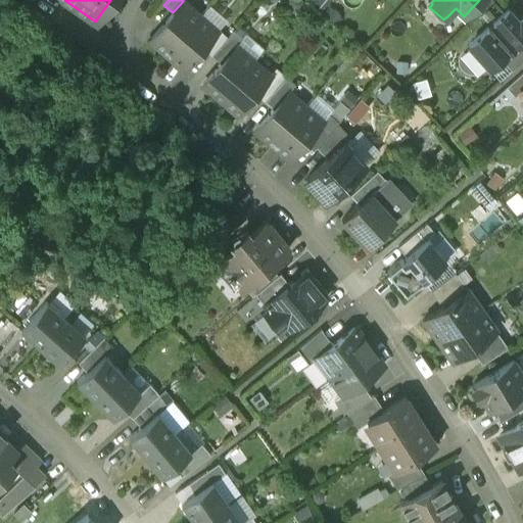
[(173,12),(149,40),(167,55),(200,16),(183,1),(173,12)]
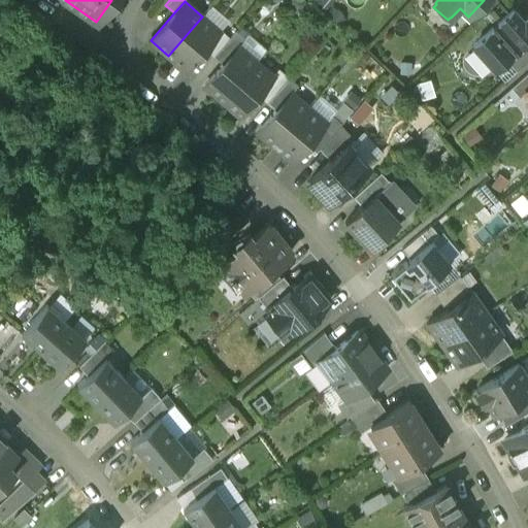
[(513,10),(472,46),(494,70),(506,60),(527,39),(527,17),(523,22),(513,10)]
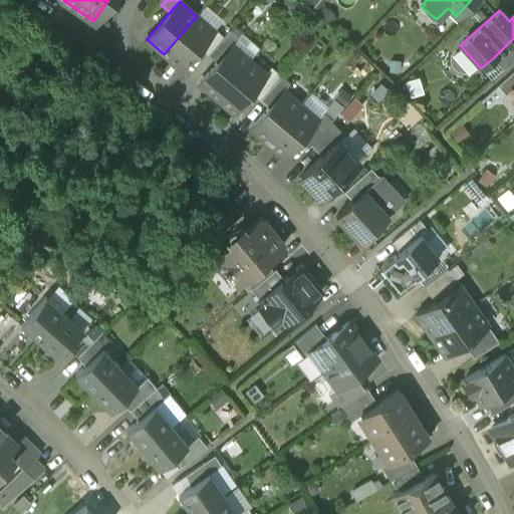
[(197,16),(164,54),(180,68),(199,47),(213,30),(197,16)]
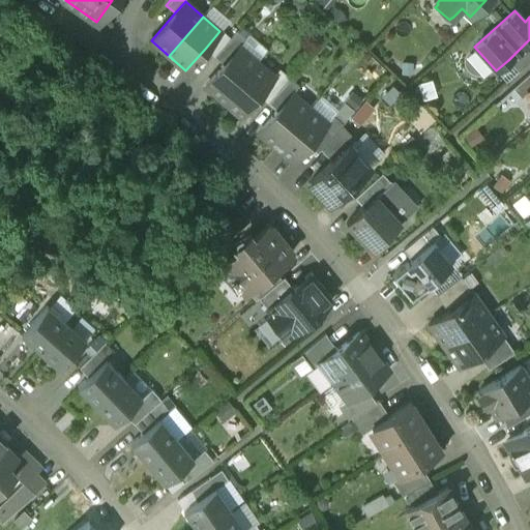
[(219,31),(205,49),(214,56),(230,38),(221,30),(219,31)]
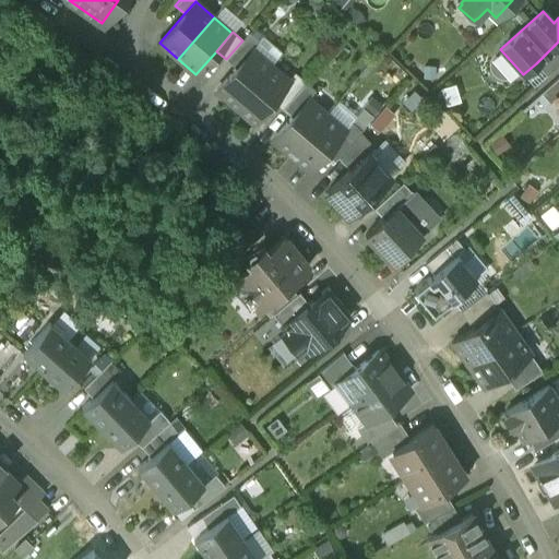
[(242,40),(226,59),(236,68),(252,49),(259,42),(249,33),(242,40)]
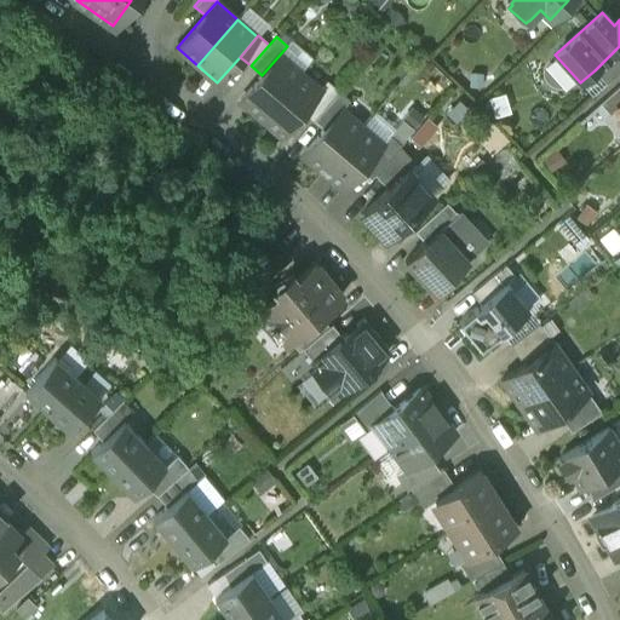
[(619,46),(595,70),(607,84),(619,72),(619,46)]
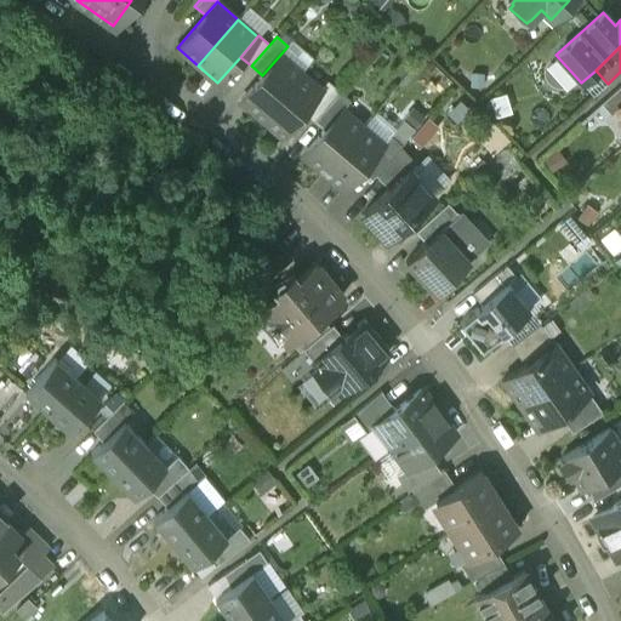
[(262,75),(240,101),(261,118),(301,72),(280,55),(262,75)]
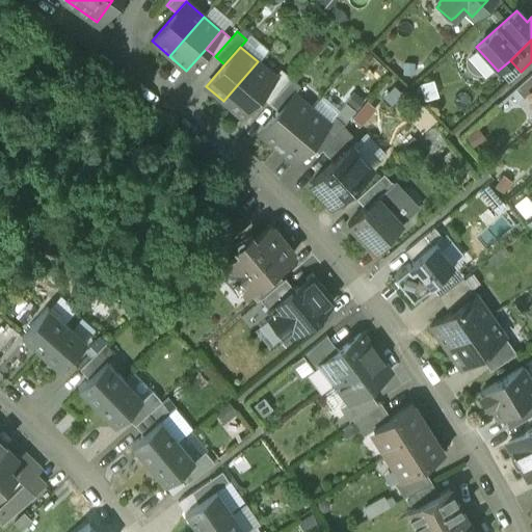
[(274,77),(258,61),(223,101),(241,116),(259,95),(274,77)]
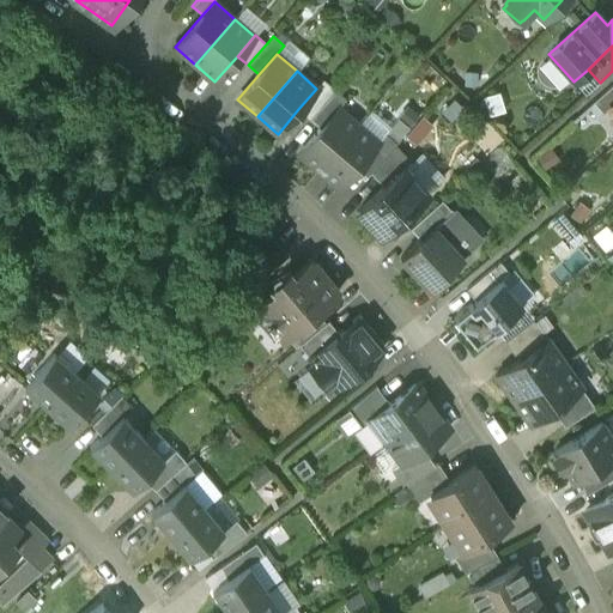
[(316,89),(298,109),(309,119),(334,90),(323,80),(316,89)]
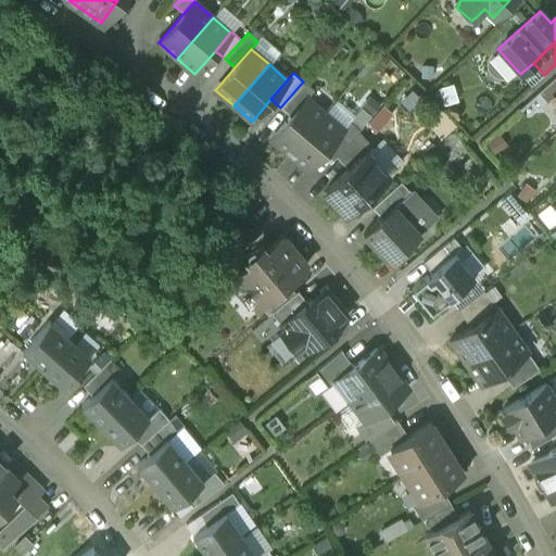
[(555,93),(555,76),(538,92),(546,103),(553,98),(552,97),(555,93)]
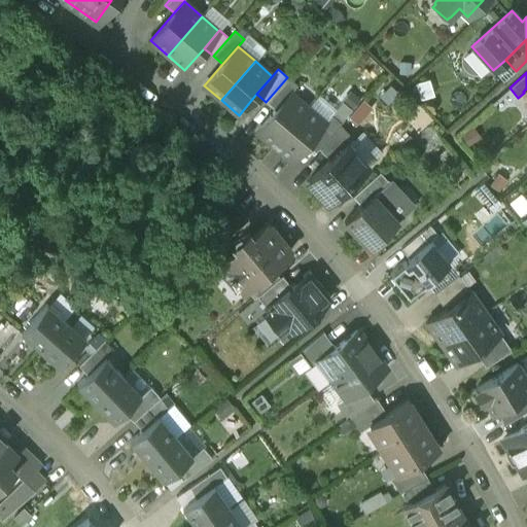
[(308,107),(290,93),(256,132),(274,146),(308,107)]
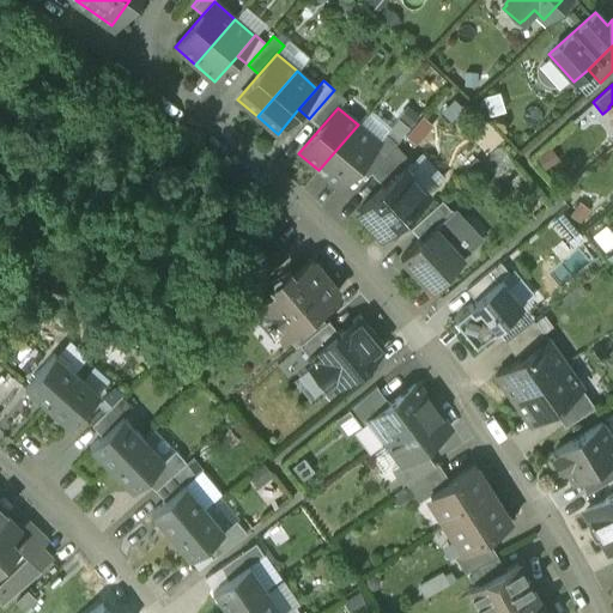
[(358,125),(319,170),(339,188),(359,163),(377,143),(358,125)]
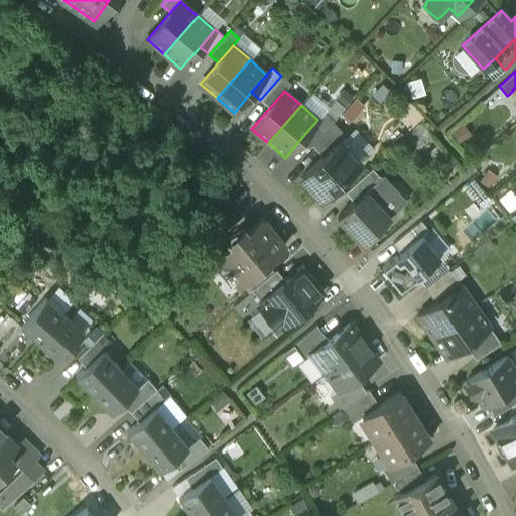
[(333,121),(324,113),(317,120),(302,137),(311,145),(332,122),(333,121)]
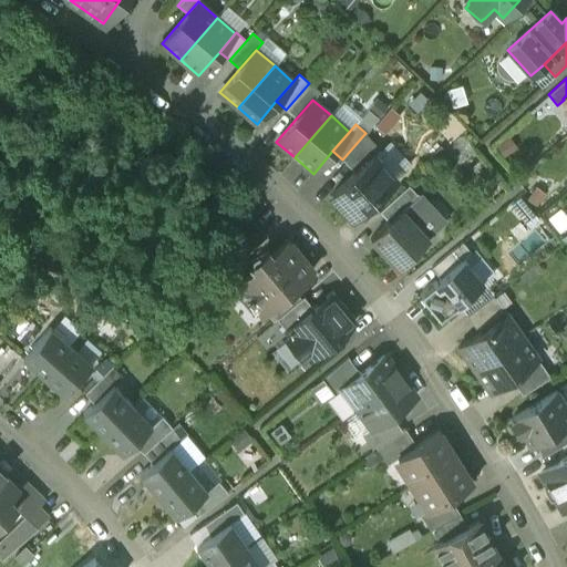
[(342,160),(354,173),(373,155),(374,156),(380,151),(364,134),(342,160)]
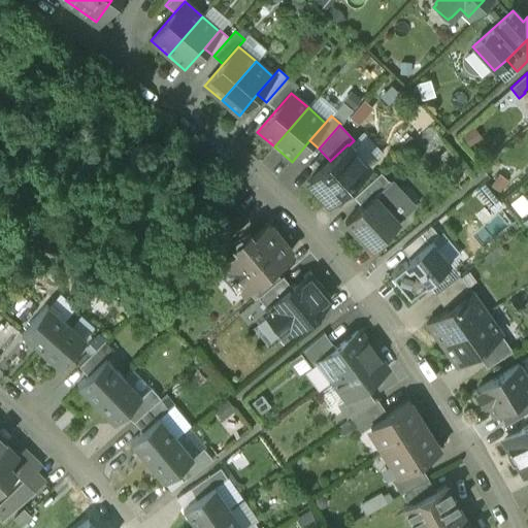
[(349,145),(348,144),(330,161),(308,180),(328,202),(367,166),(349,145)]
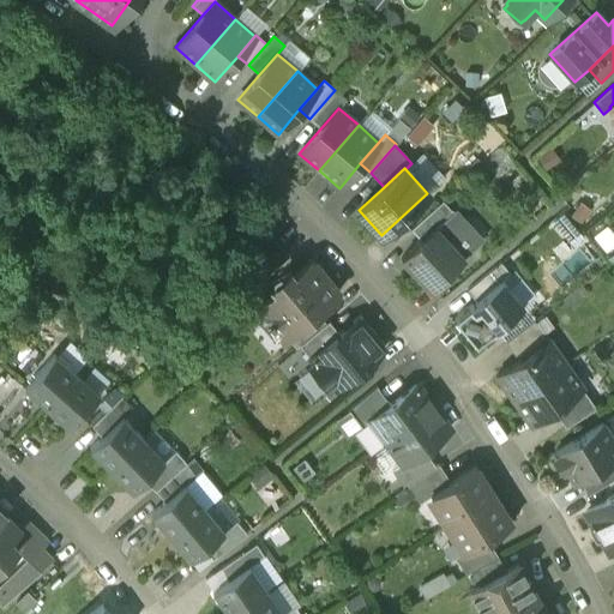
[(441,200),(410,229),(420,240),(434,227),(435,227),(452,211),(441,200)]
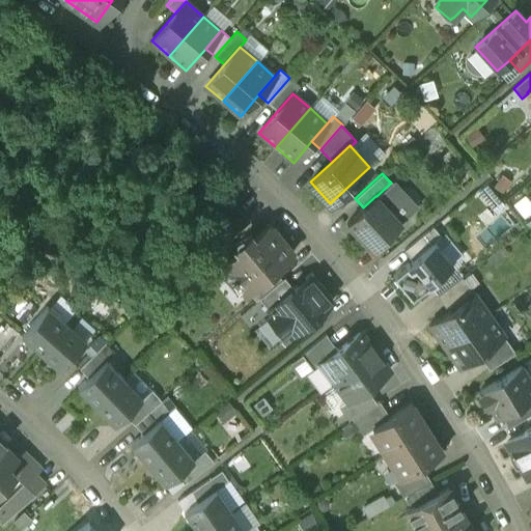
[(376,196),(375,196),(363,207),(346,223),(371,250),(400,223),(376,196)]
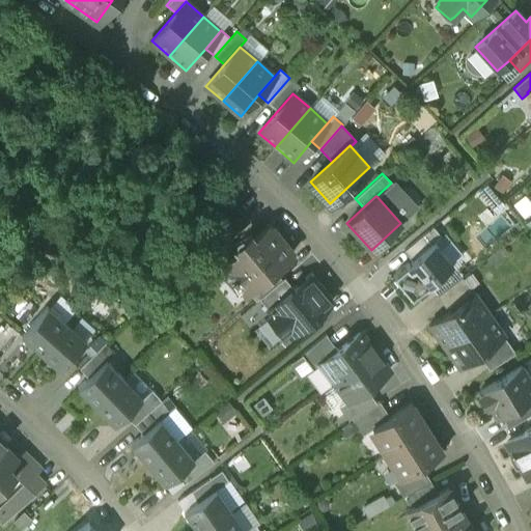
[(246,224),(235,212),(227,230),(233,236),(246,224)]
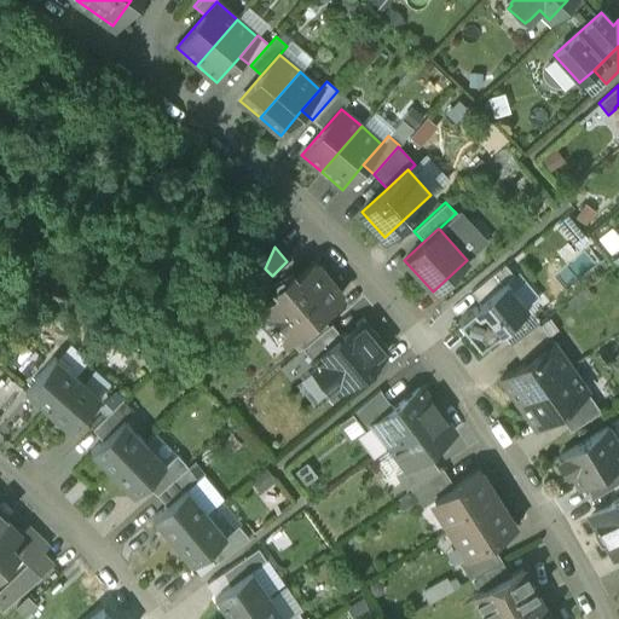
[(310,265),(293,278),(289,273),(275,284),(279,290),(266,301),(261,312),(264,313),(258,318),(265,328),(271,324),(273,328),(276,327),(287,340),(319,313),(339,298),(339,291),(328,277),(327,278),(316,265),(310,265)]
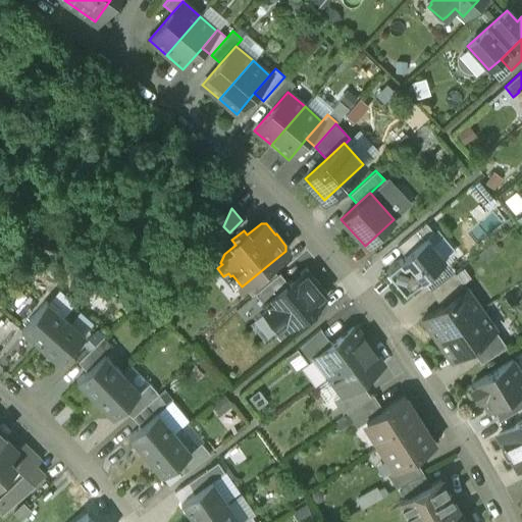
[(425,223),(397,246),(405,256),(426,238),(433,232),(425,223)]
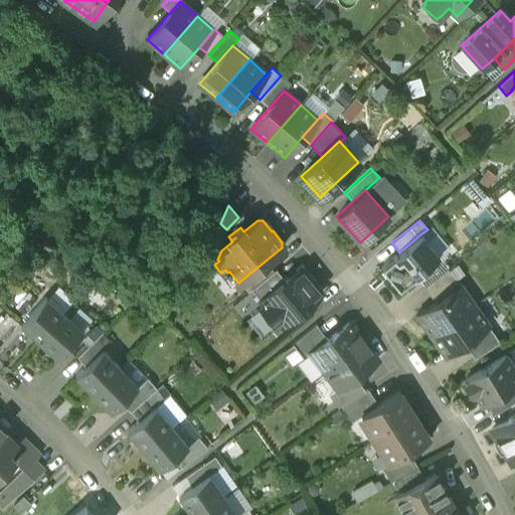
[(399,252),(380,268),(398,289),(439,255),(420,234),(399,252)]
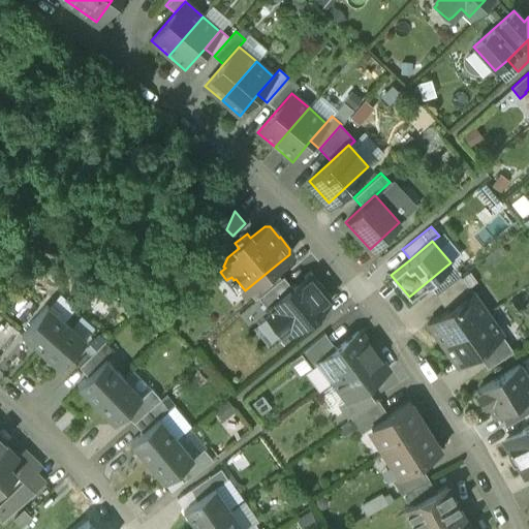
[(273,268),(246,289),(254,299),(257,297),(280,278),(273,268)]
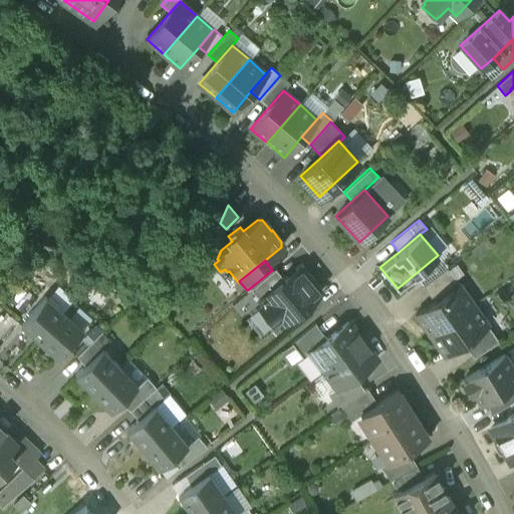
[(283,278),(259,299),(263,303),(259,306),(273,324),(277,320),(281,325),(321,292),(299,265),(283,278)]
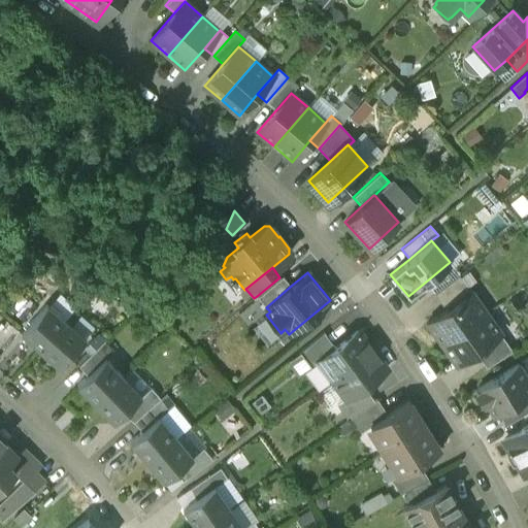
[(459,274),(434,294),(446,310),(471,292),(459,274)]
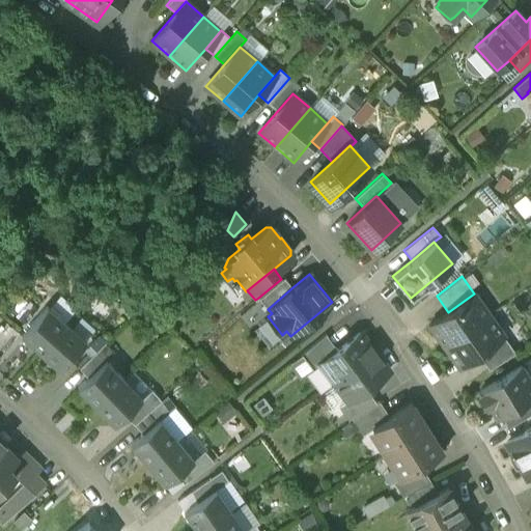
[(281,279),(258,298),(268,309),(292,287),(283,277),(281,279)]
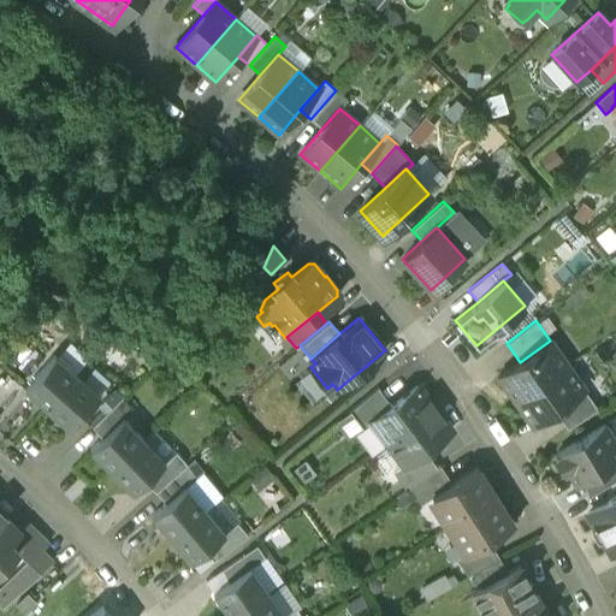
[(520,362),(499,377),(515,401),(567,365),(550,341),(520,362)]
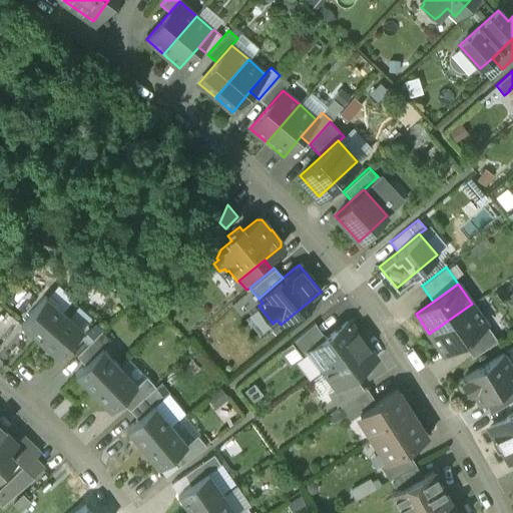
[(64,313),(45,296),(20,324),(39,341),(64,313)]
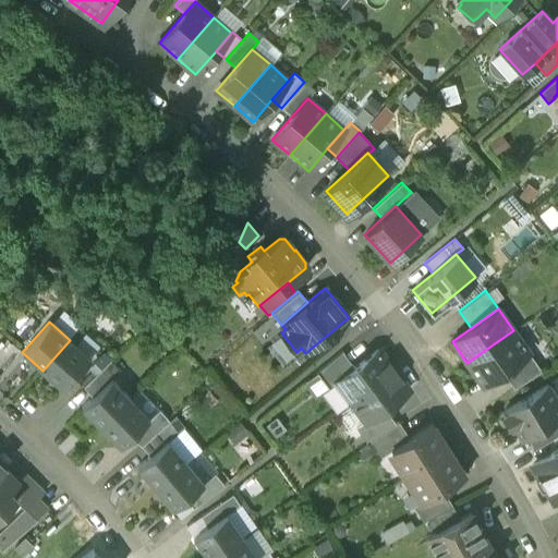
[(513,330),(466,363),(482,384),(501,371),(529,352),(513,330)]
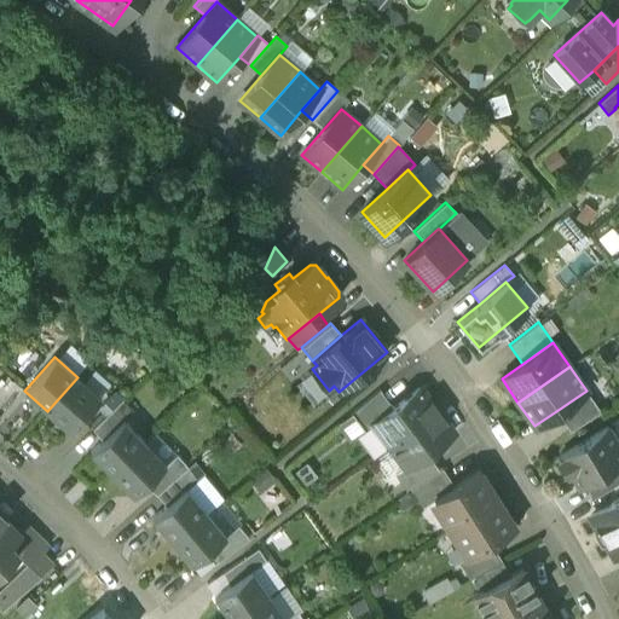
[(100,398),(77,377),(47,411),(69,432),(100,398)]
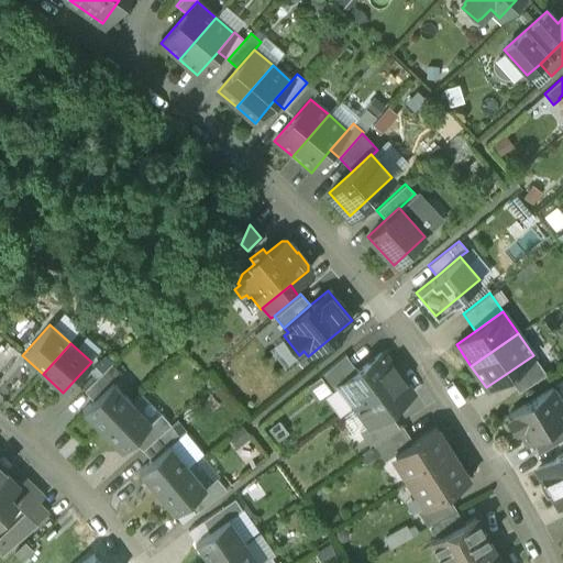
[(357,371),(339,384),(339,385),(354,405),(397,373),(382,352),(357,371)]
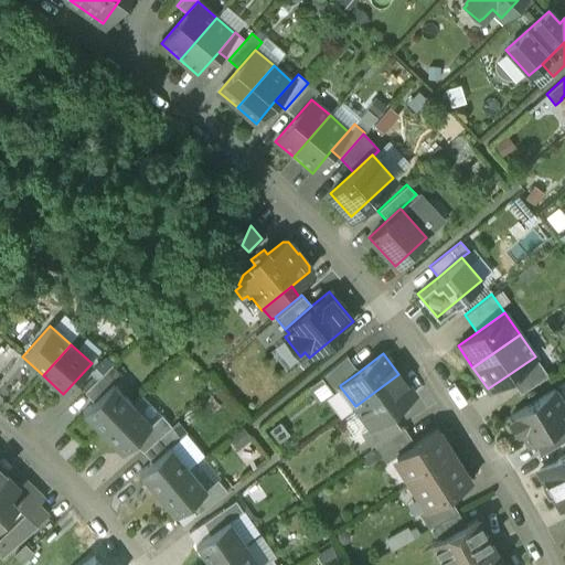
[(345,355),(320,377),(331,393),(340,386),(340,385),(359,372),(345,355)]
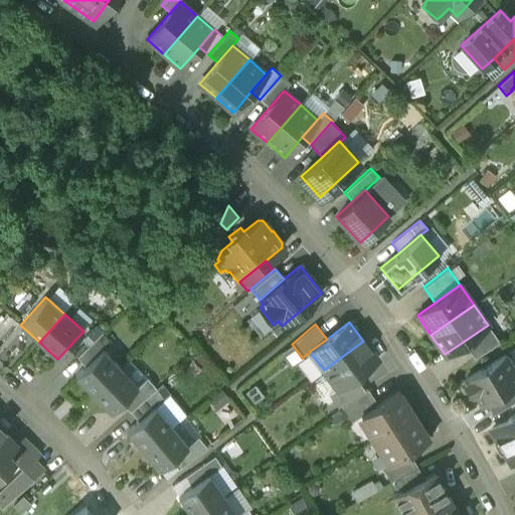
[(488,325),(463,342),(474,358),(499,342),(488,325)]
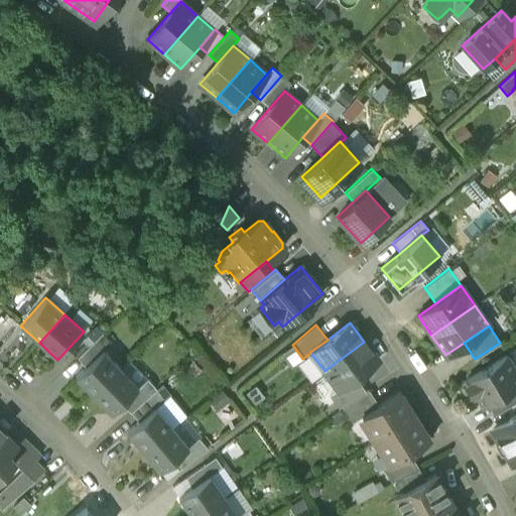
[(102,333),(77,358),(85,367),(103,350),(111,342),(102,333)]
